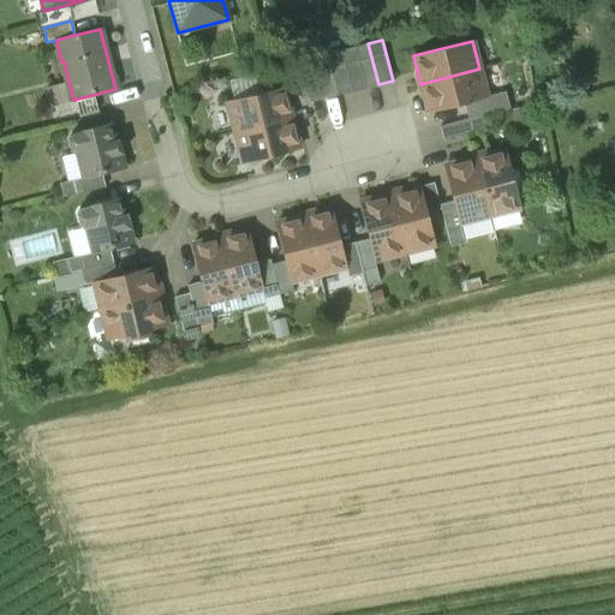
[(368,43),(354,47),(365,88),(378,84),(368,43)]
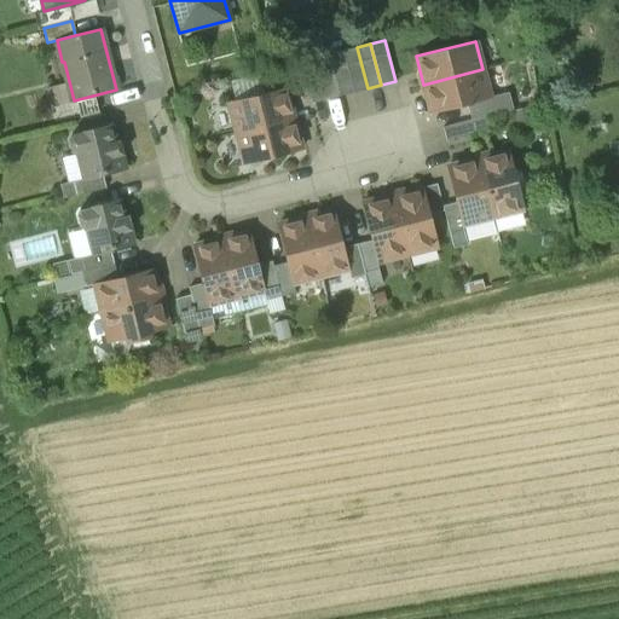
[(357,47),(342,50),(353,92),(368,88),(357,47)]
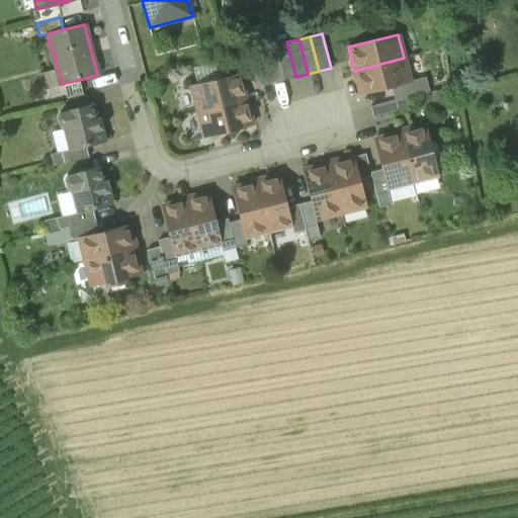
[(286,41),(274,45),(283,80),(295,77),(286,41)]
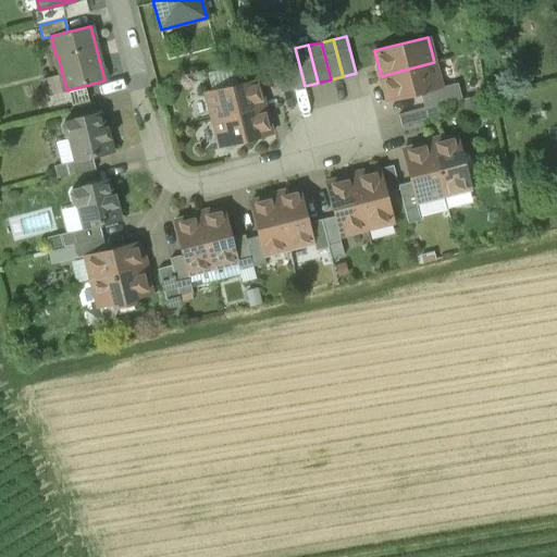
[(295,48),(283,51),(293,89),(305,86),(295,48)]
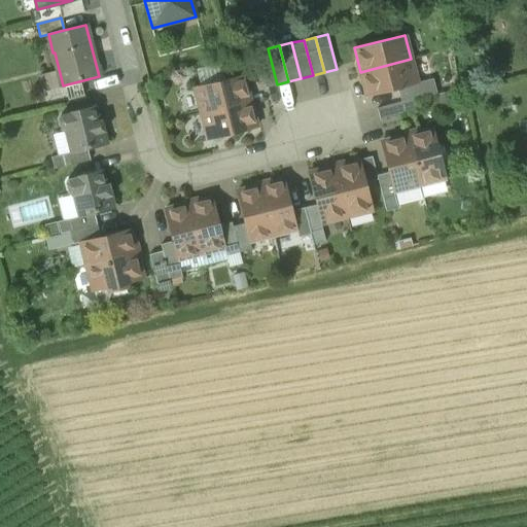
[(268,48),(255,51),(265,88),(277,84),(268,48)]
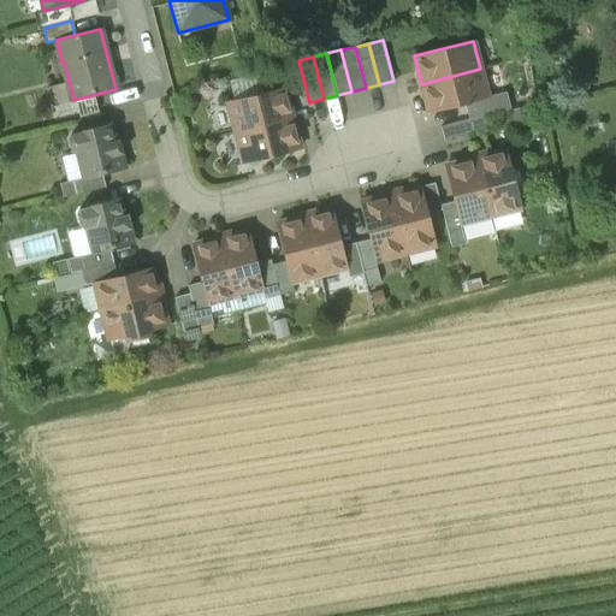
[(480,69),(421,84),(428,112),(465,104),(487,98),(487,96),(480,69)]
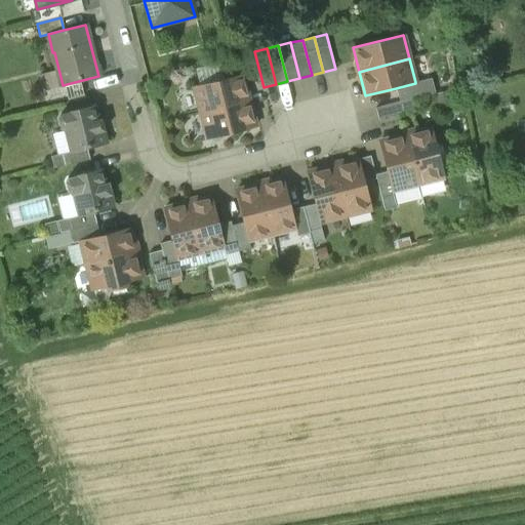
[(243,73),(193,86),(199,112),(249,99),(243,73)]
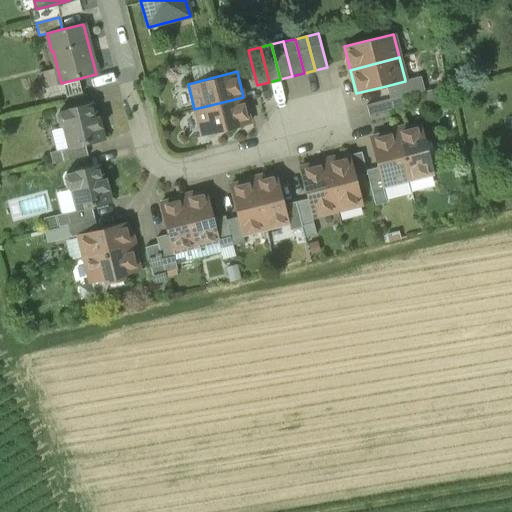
[(405,81),(386,86),(389,99),(403,96),(424,90),(420,76),(405,80),(405,81)]
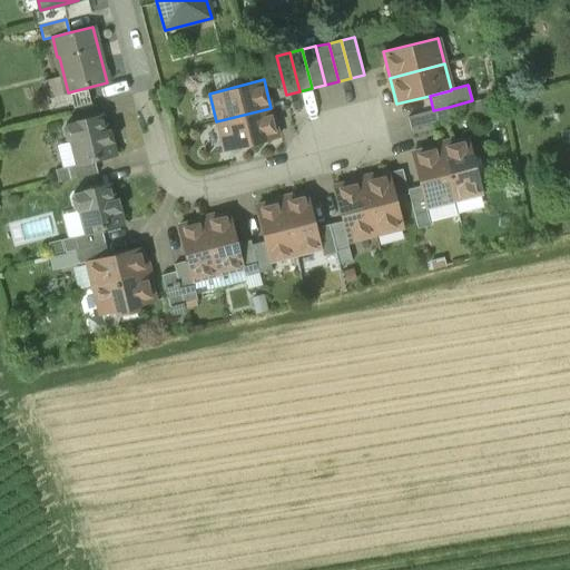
[(433,110),(406,117),(410,130),(452,120),(449,107),(433,110)]
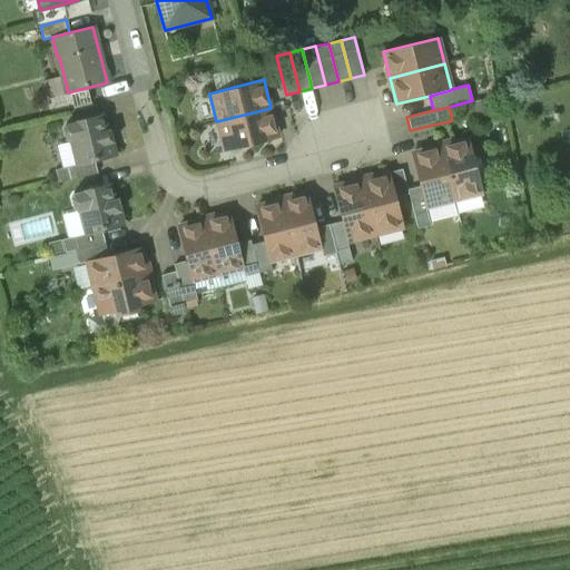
[(271,108),(216,121),(224,151),(278,137),(271,108)]
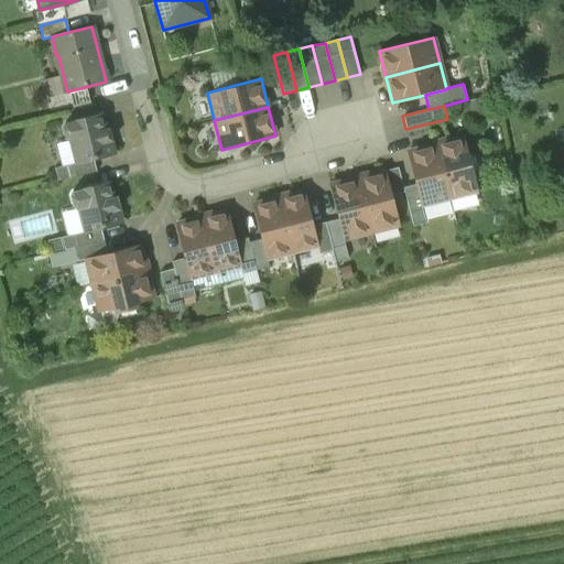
[(100,115),(64,123),(63,127),(65,139),(69,141),(71,140),(77,163),(94,159),(112,153),(109,141),(111,140),(108,128),(104,129),(100,115)]
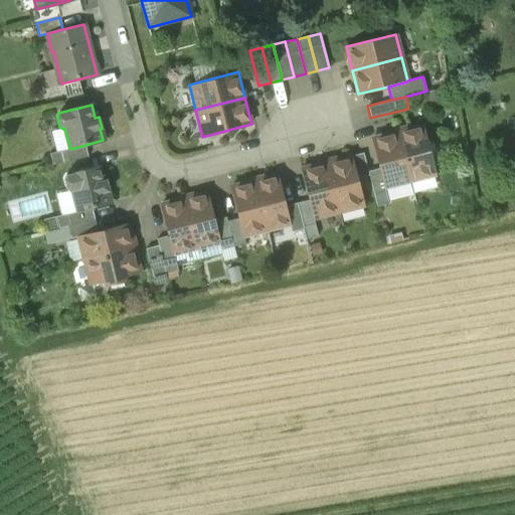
[(421,125),(396,131),(409,181),(435,174),(431,158),(433,157),(435,153),(433,143),(428,140),(425,141),(421,125)]
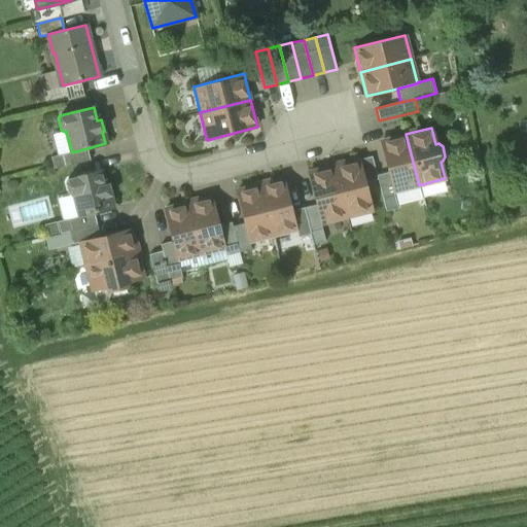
[(406,134),(381,141),(388,172),(393,191),(419,185),(406,134)]
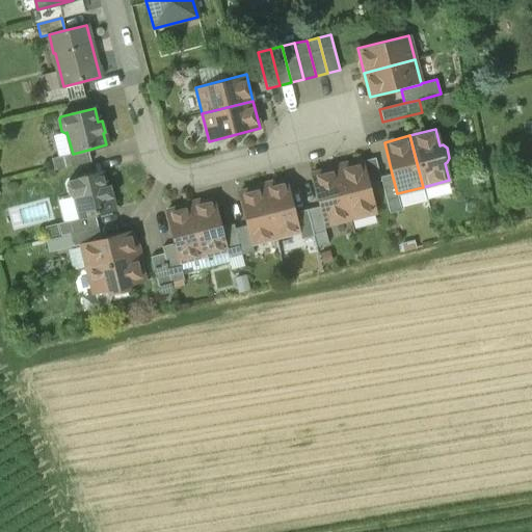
[(73,154),(52,159),(55,170),(90,161),(88,150),(73,154)]
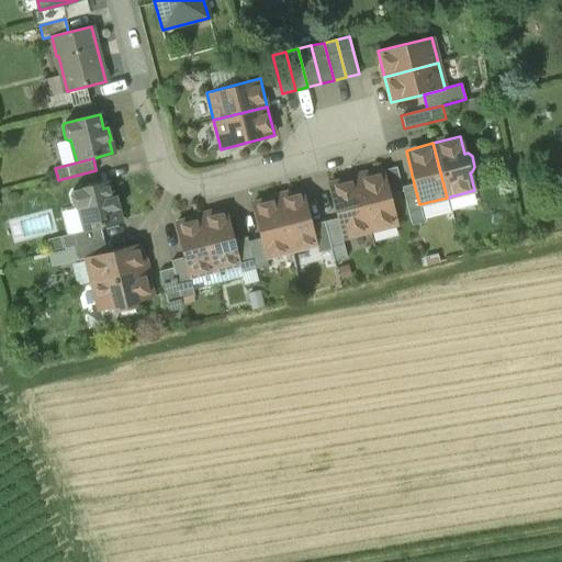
[(396,167),(383,170),(390,194),(402,191),(401,187),(396,167)]
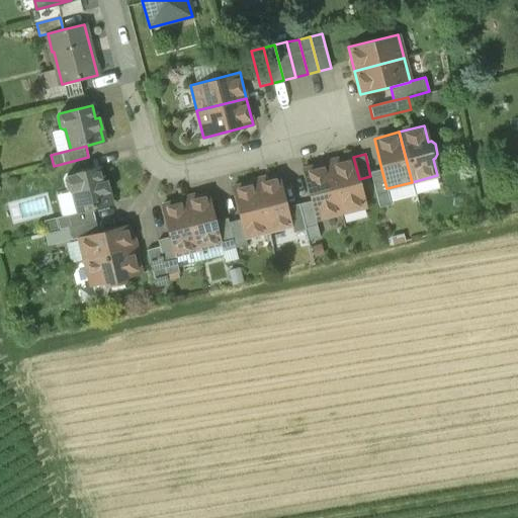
[(353,157),(328,163),(340,213),(366,206),(359,179),(353,157)]
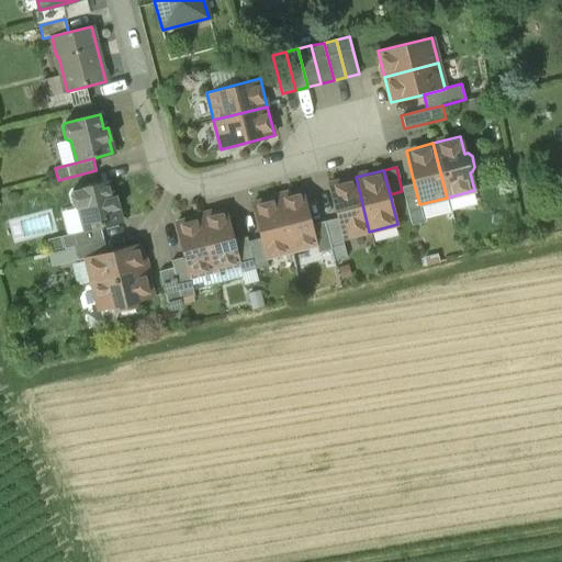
[(356,177),(328,184),(337,218),(341,238),(369,232),(356,177)]
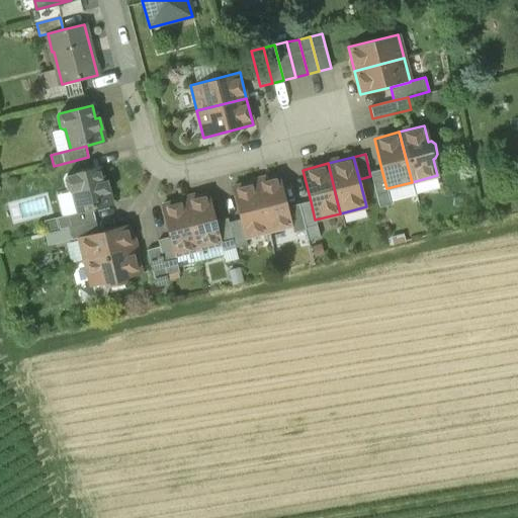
[(100,168),(68,176),(65,180),(68,190),(72,192),(73,192),(79,212),(93,209),(111,204),(108,191),(109,191),(107,180),(103,181),(100,168)]
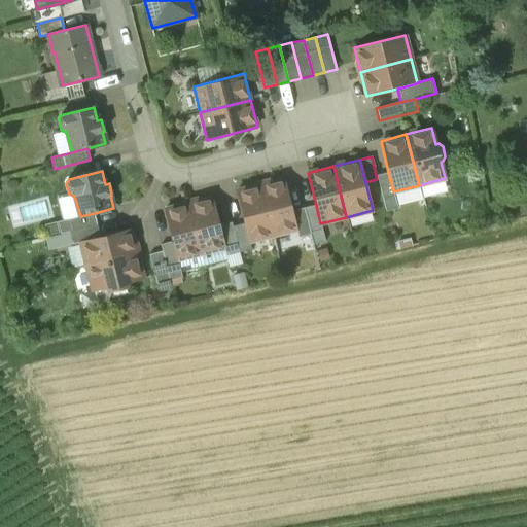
[(388,172),(376,175),(377,179),(385,212),(398,208),(393,191),(388,172)]
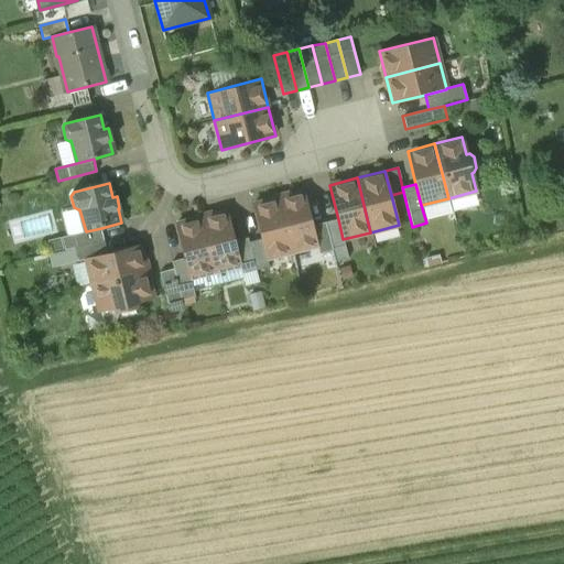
[(303,191),(278,197),(292,252),(317,246),(312,226),(303,191)]
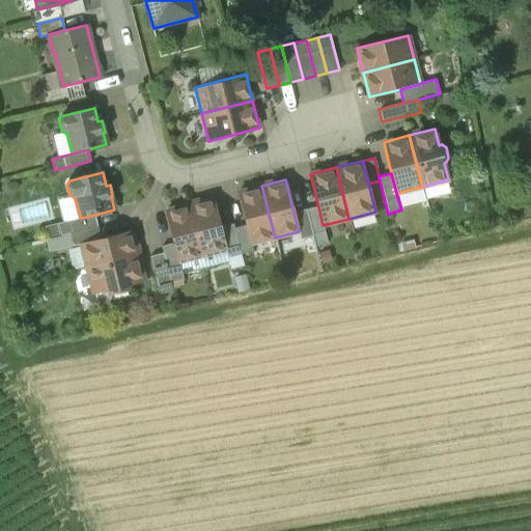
[(261,186),(238,192),(246,225),(250,244),(275,238),(261,186)]
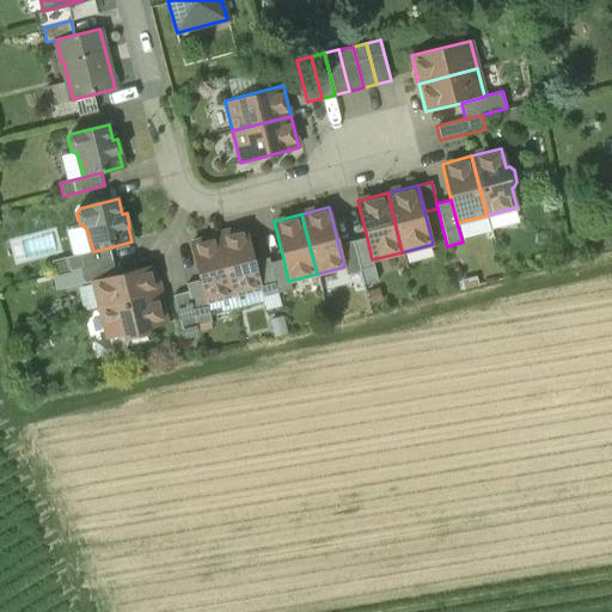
[(246,228),(218,236),(233,295),(261,288),(255,262),(246,228)]
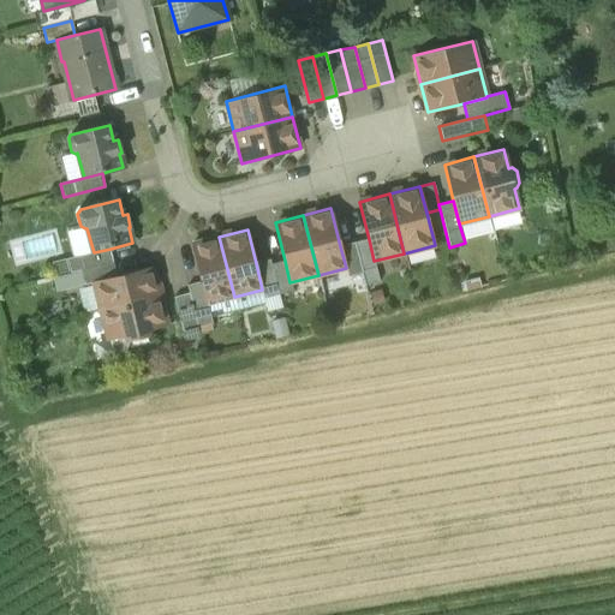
[(219,237),(191,244),(201,284),(207,304),(234,297),(219,237)]
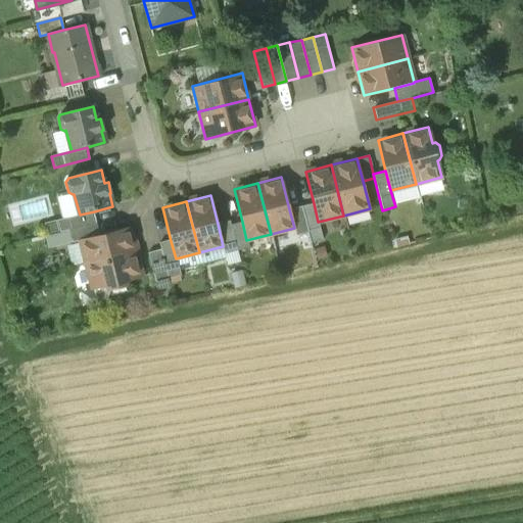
[(314,203),(301,206),(307,232),(311,241),(322,239),(318,222),(314,203)]
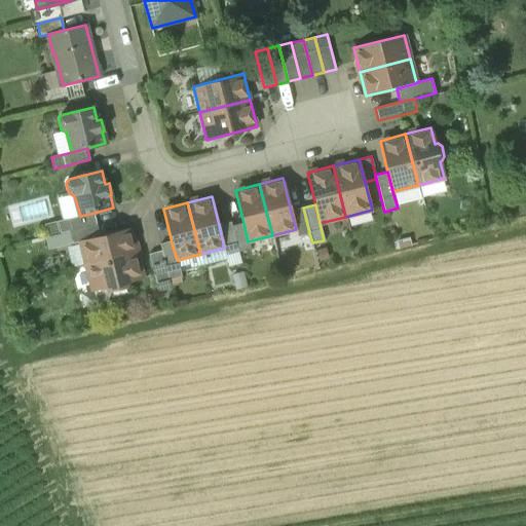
[(303,208),(291,211),(296,229),(298,236),(309,233),(303,208)]
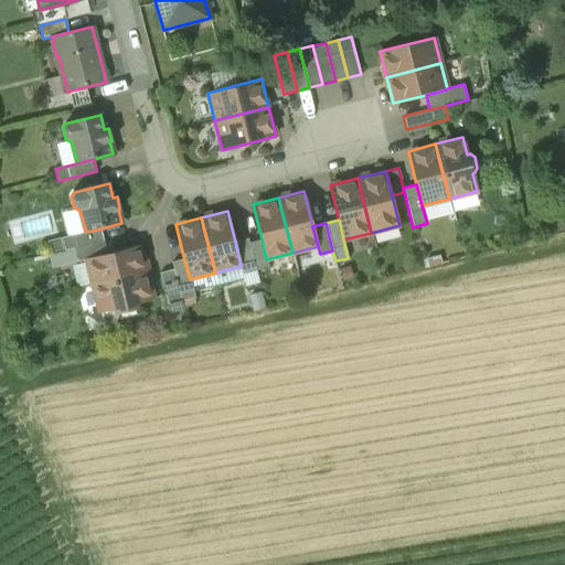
[(86,232),(64,238),(66,249),(77,247),(104,240),(102,228),(86,232)]
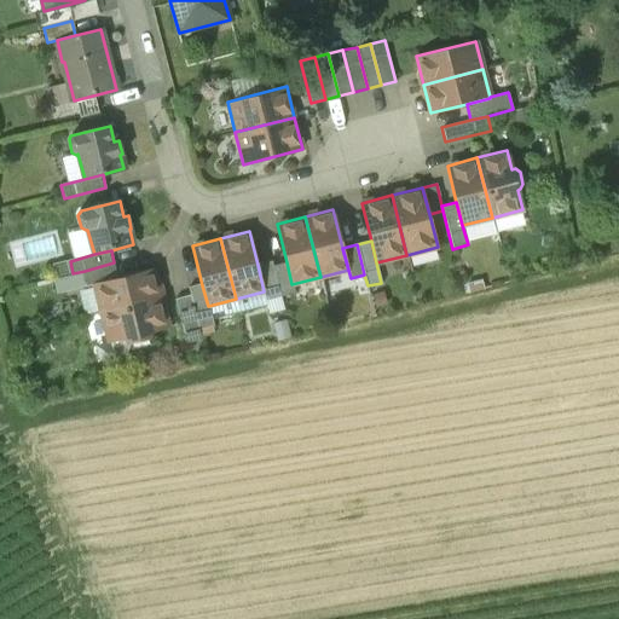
[(271,261),(258,265),(264,291),(266,300),(281,296),(272,266),(271,261)]
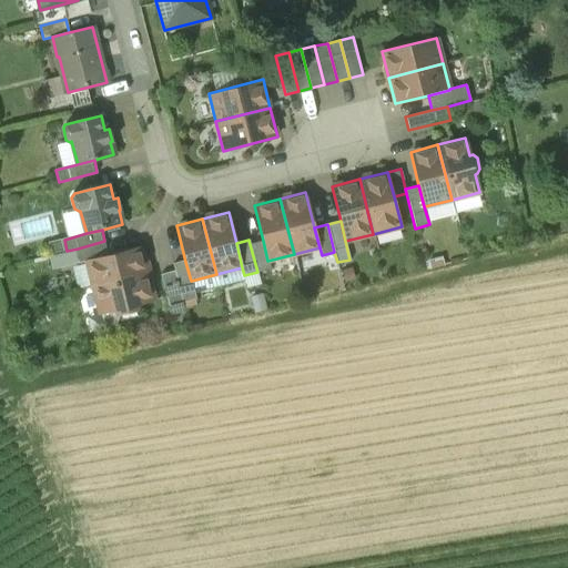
[(104,241),(78,249),(81,262),(88,260),(109,254),(105,241),(104,241)]
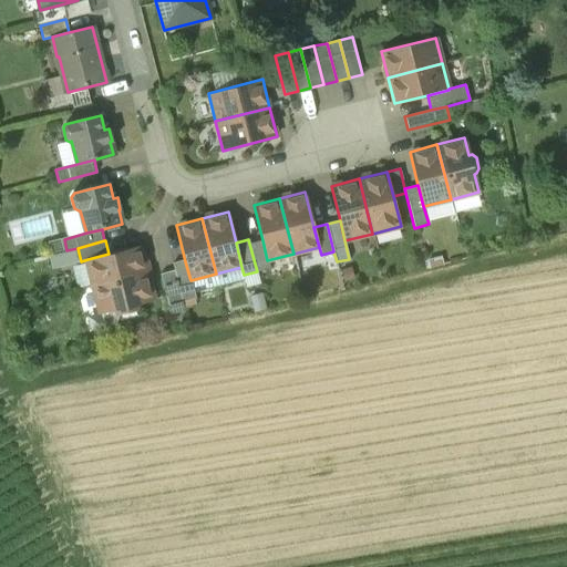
[(263,240),(249,244),(257,271),(269,268),(267,260),(263,240)]
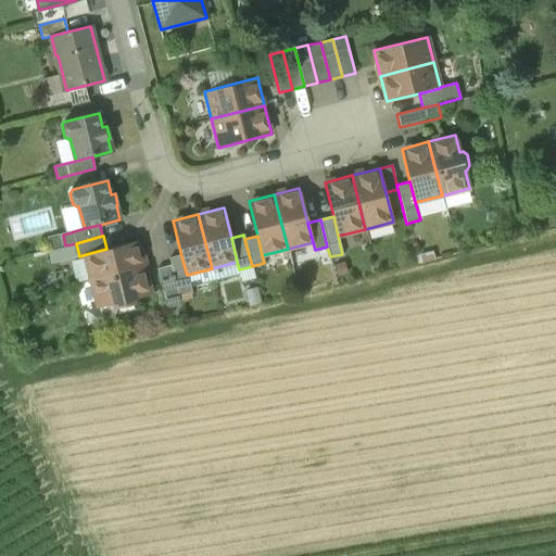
[(106,249),(86,254),(92,279),(144,266),(138,241),(106,249)]
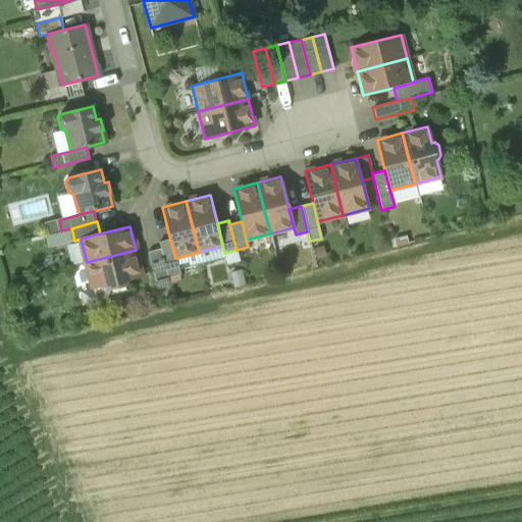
[(170,241),(159,243),(160,250),(168,278),(179,275),(175,258),(170,241)]
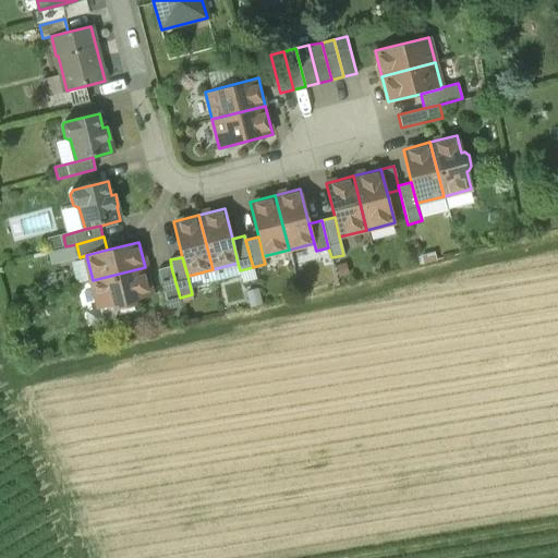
[(145,267),(93,280),(99,308),(112,305),(118,308),(134,304),(137,299),(152,295),(145,267)]
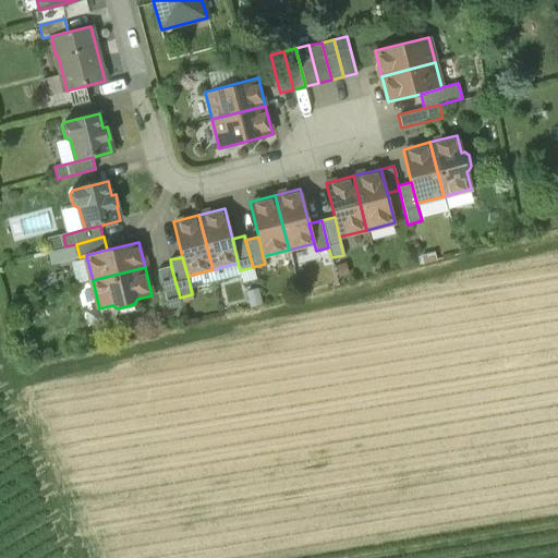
[(171,267),(159,269),(169,306),(181,303),(180,298),(171,267)]
